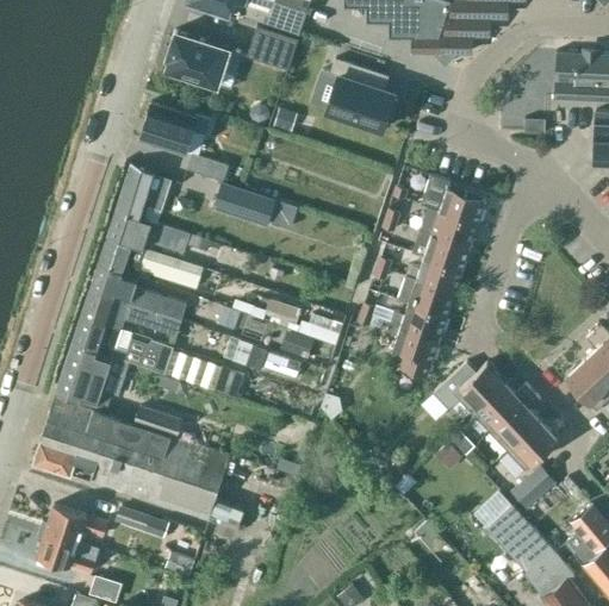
[(184,0),(184,1),(238,18),(238,16),(296,33),(305,5),(290,0),(184,0)]
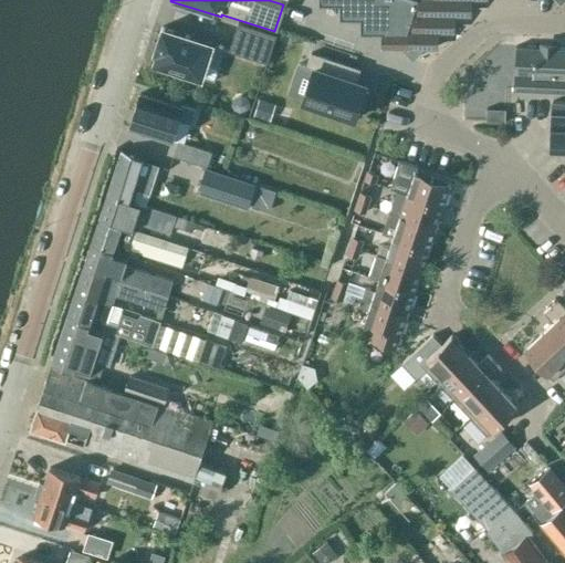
[(417,0),(416,0),(317,0),(318,9),(320,9),(320,8),(325,8),(338,8),(338,23),(341,23),(341,22),(359,22),(359,37),(361,37),(380,37),(380,51),(382,51),(401,51),(411,62),(422,52),(431,51),(431,50),(431,34),(448,35),(448,33),(447,33),(448,19),(464,19),(464,17),(464,1),(481,2),(481,0),(417,0)]
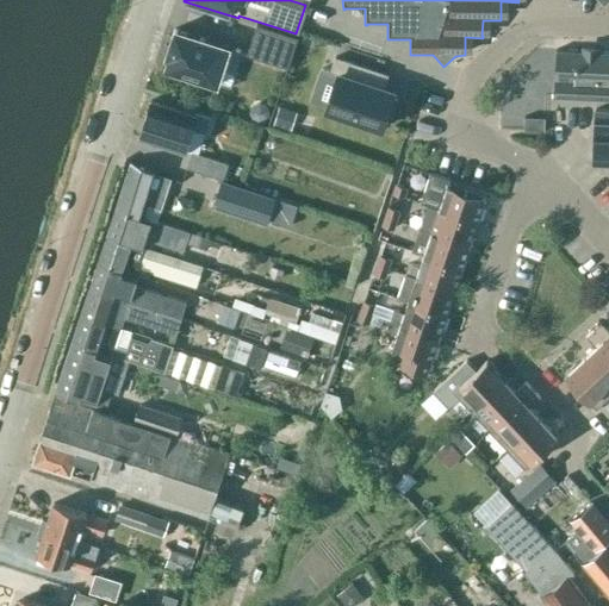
[(256,27),(247,57),(287,70),(297,41),(256,27)]
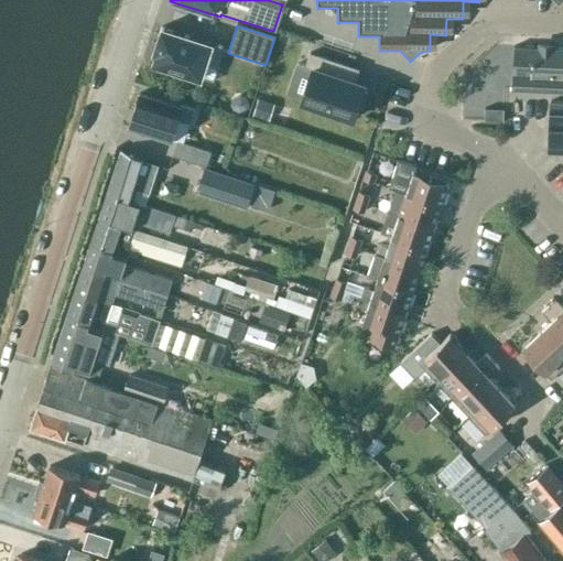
[(155,56),(152,65),(199,81),(210,46),(161,30),(153,55),(155,56)]
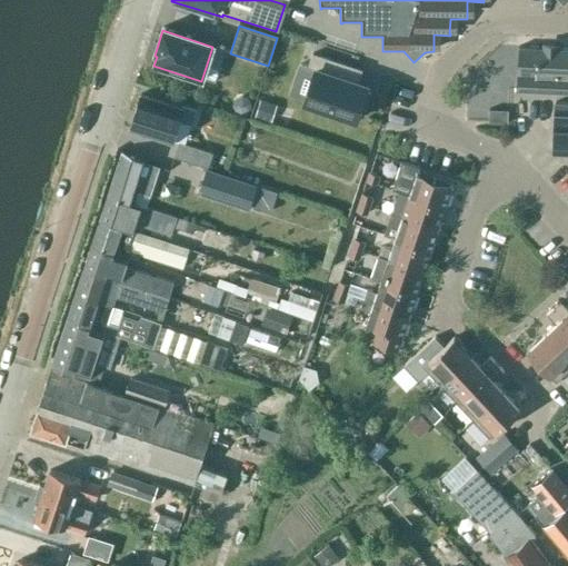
[(567,49),(519,46),(518,71),(507,70),(507,79),(464,76),(460,119),(504,122),(506,88),(516,88),(516,90),(567,93),(567,49)]
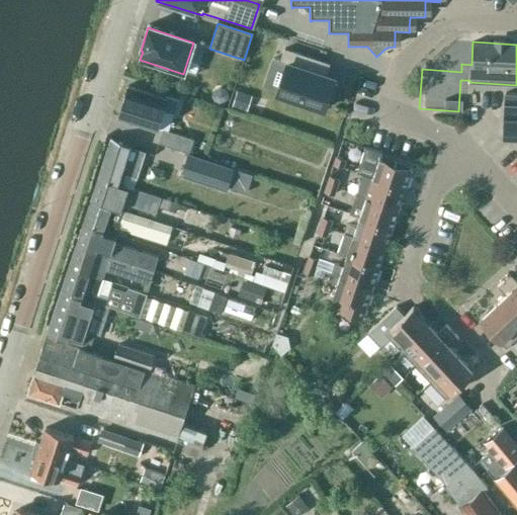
[(272,60),(263,88),(275,92),(274,97),(324,113),(336,78),(326,75),(330,65),(284,50),(280,63),(272,60)]
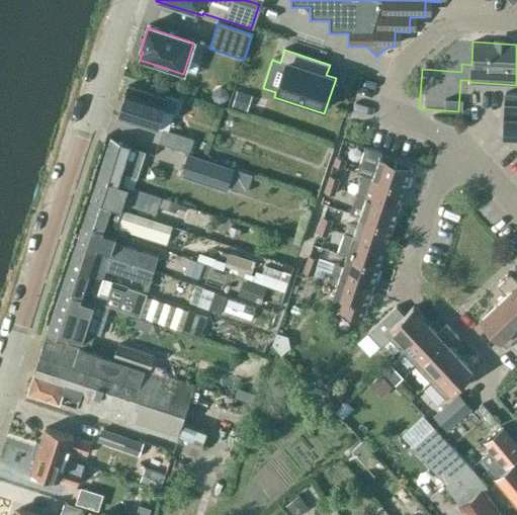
[(165,100),(127,89),(118,118),(146,127),(146,125),(157,130),(162,111),(174,115),(178,102),(166,97),(165,100)]
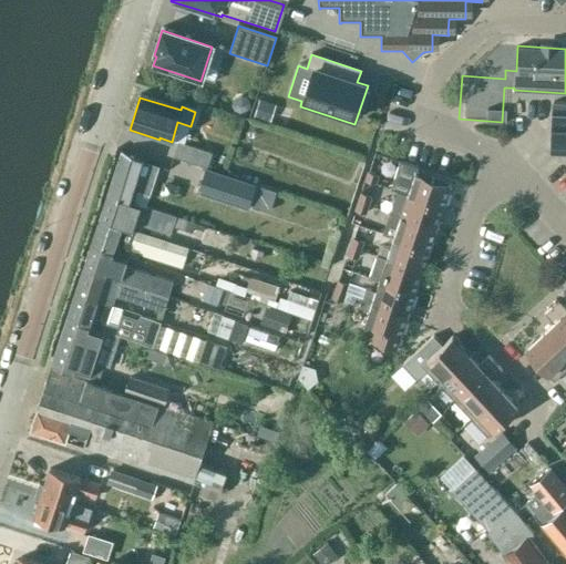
[(233,101),(230,108),(234,113),(240,115),(248,112),(249,105),(247,100),(240,98),(233,101)]
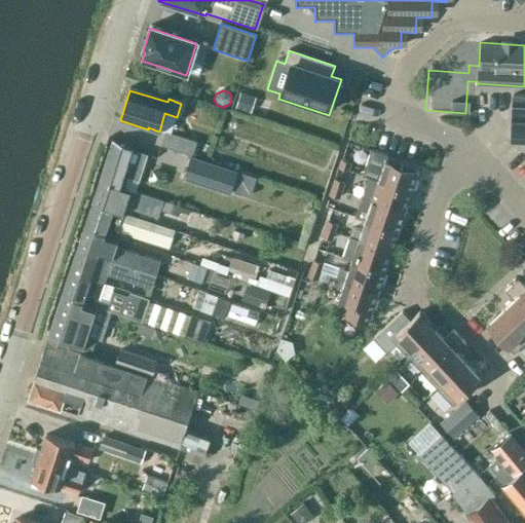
[(240,95),(235,110),(246,113),(252,98),(240,95)]
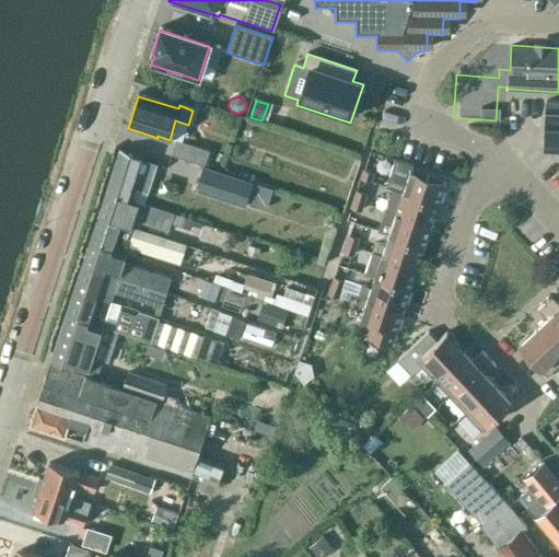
[(558,103),(545,103),(543,148),(558,148),(558,103)]
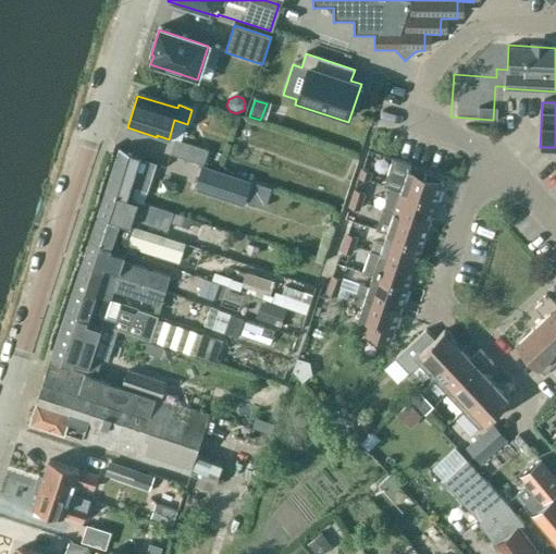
[(170,156),(198,164),(202,165),(207,150),(174,139),(170,156)]
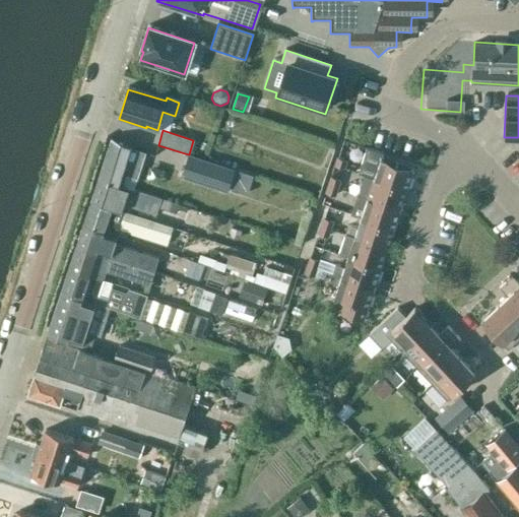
[(110,140),(98,181),(119,188),(122,177),(132,180),(140,152),(131,149),(132,147),(110,140)]
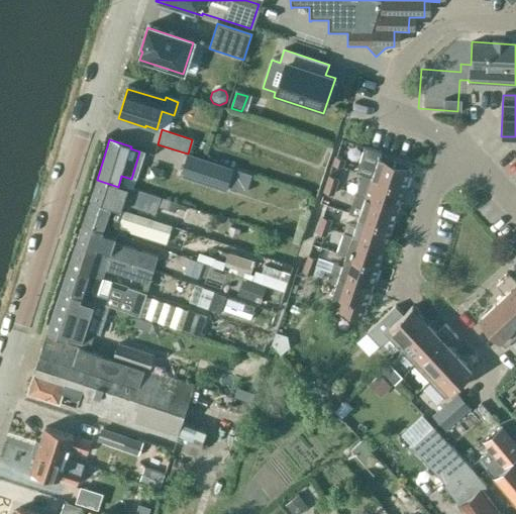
[(365,149),(357,173),(363,175),(371,178),(404,189),(411,169),(380,158),(380,156),(365,149)]
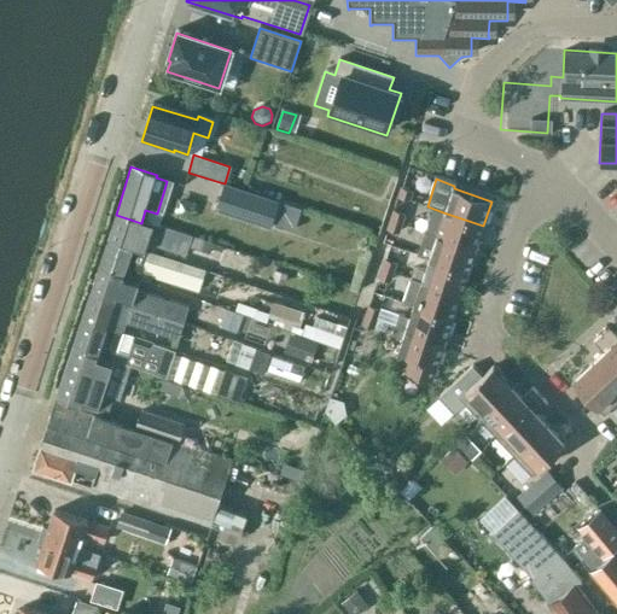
[(223,187),(216,210),(272,228),(279,205),(223,187)]
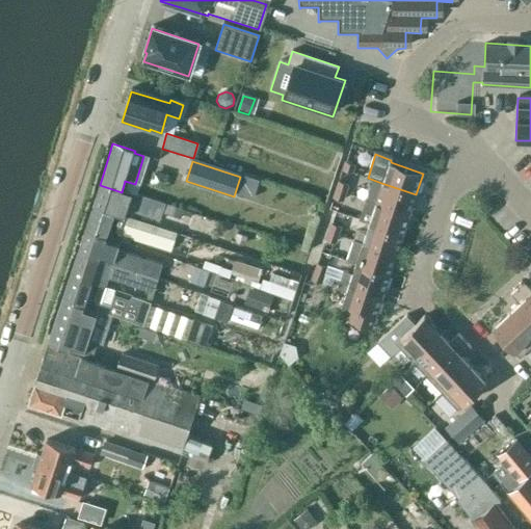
[(345,162),(343,170),(351,173),(353,165),(345,162)]
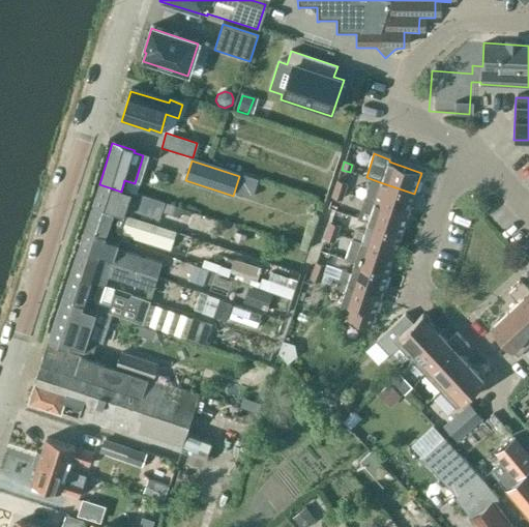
[(372,179),(365,200),(374,202),(408,213),(414,194),(380,182),(372,179)]
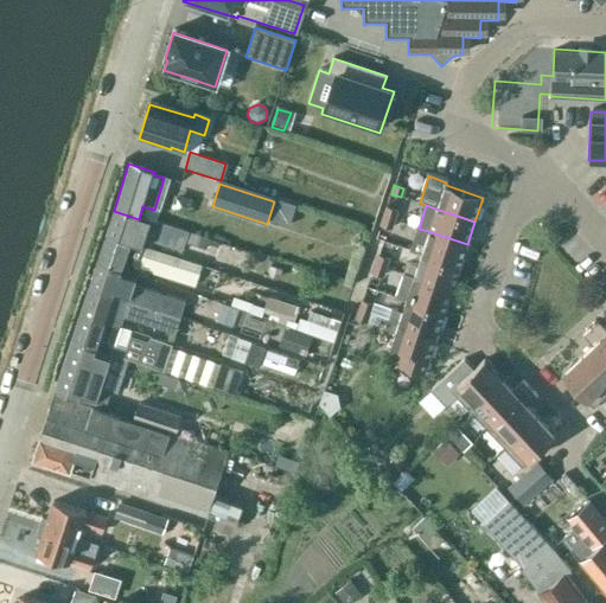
[(387,207),(383,217),(393,219),(396,211),(387,207)]
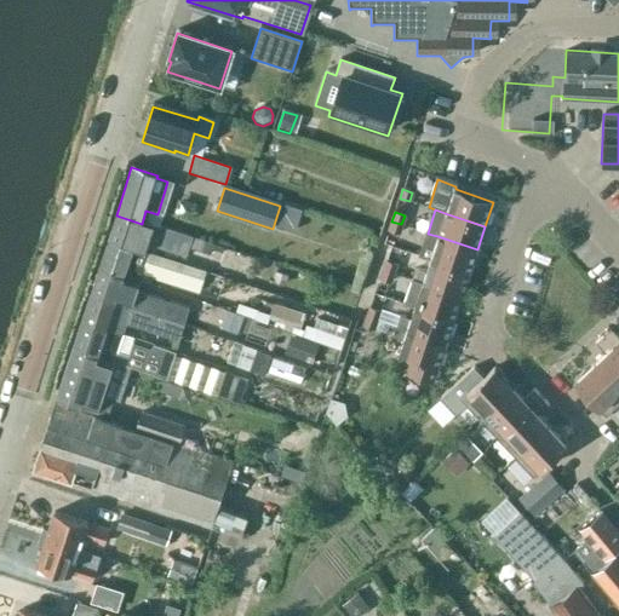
[(116,216),(108,242),(144,254),(148,246),(185,259),(188,251),(191,240),(193,239),(154,226),(154,228),(152,228),(142,224),(116,216)]
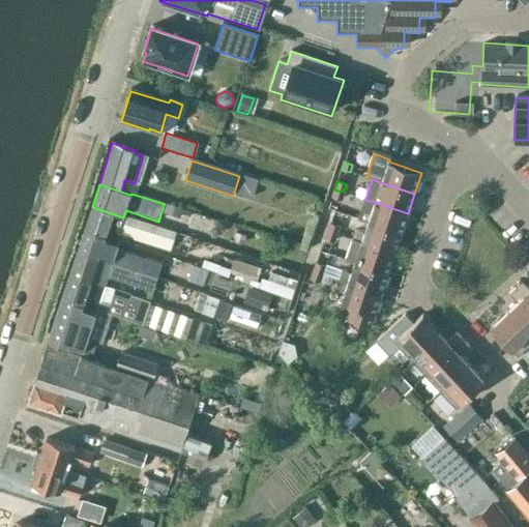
[(334,189),(331,198),(341,201),(343,192),(334,189)]
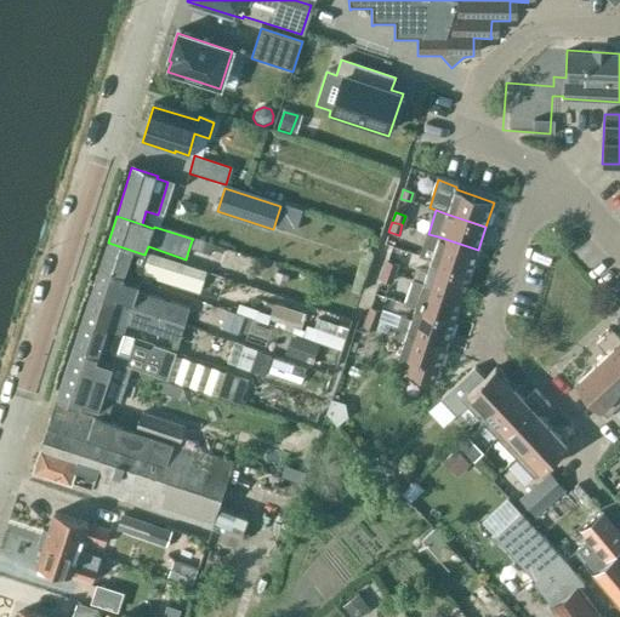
[(428,234),(420,257),(430,261),(470,274),(478,250),(438,236),(428,234)]
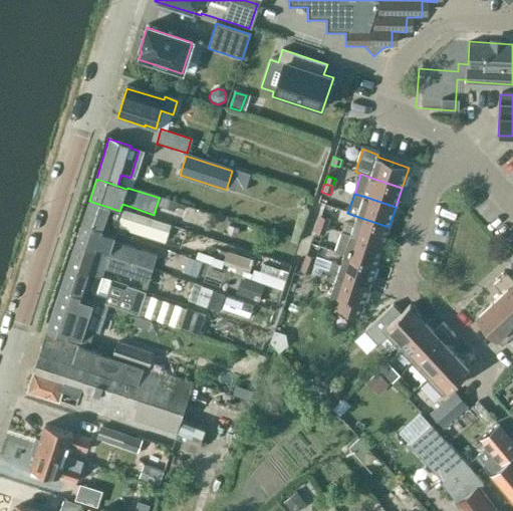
[(159,199),(156,208),(170,213),(173,203),(159,199)]
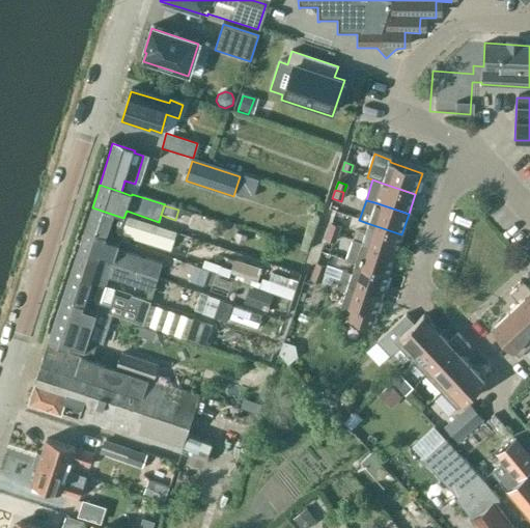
[(128,219),(124,218),(123,218),(92,207),(84,230),(120,243),(122,237),(129,239),(128,239),(169,253),(175,233),(128,218),(128,219)]
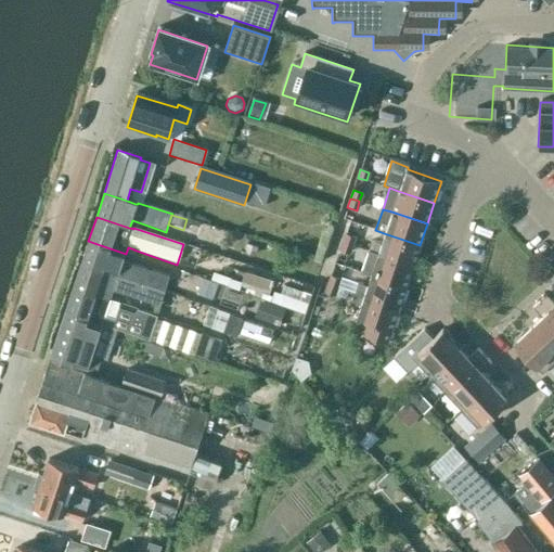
[(352,236),(344,233),(342,242),(350,245),(352,236)]
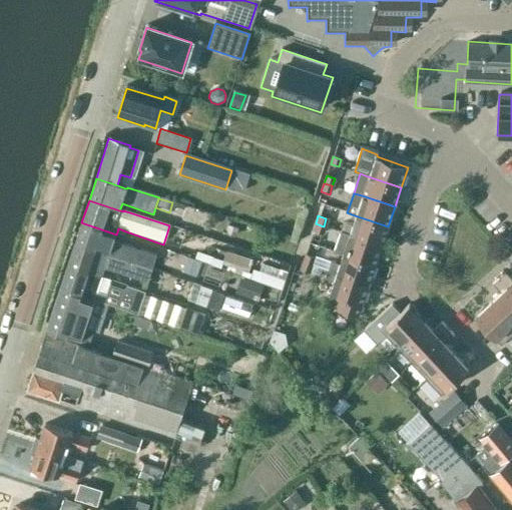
[(349,234),(382,245),(388,226),(355,215),(352,226),(344,223),(341,231),(349,234)]
